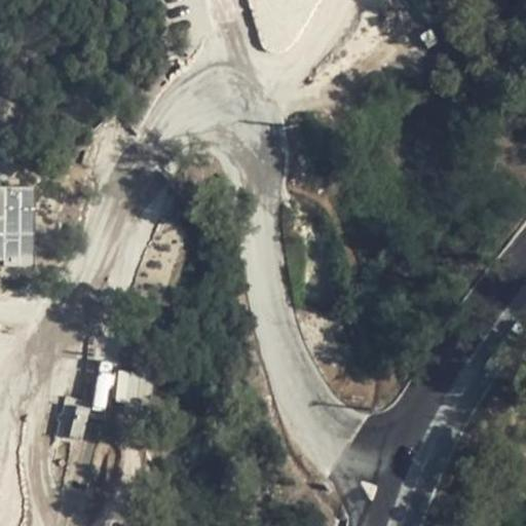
[(0,262),(34,262),(33,185),(0,185),(0,262)]
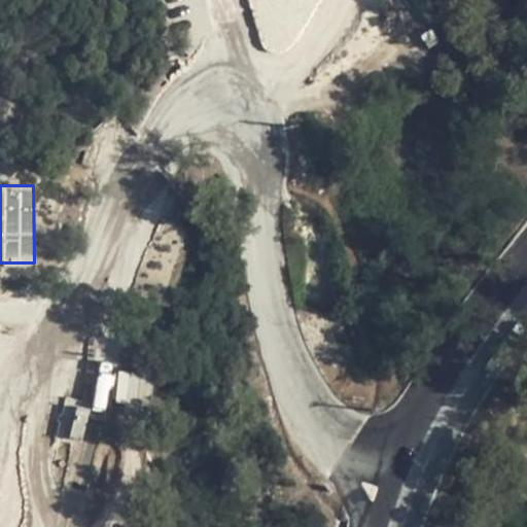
[(106,411),(113,375),(100,372),(92,408),(106,411)]
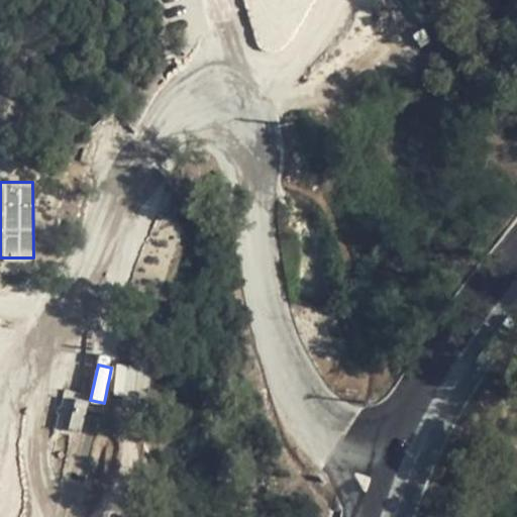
[(116,369),(115,391),(147,393),(148,370),(116,369)]
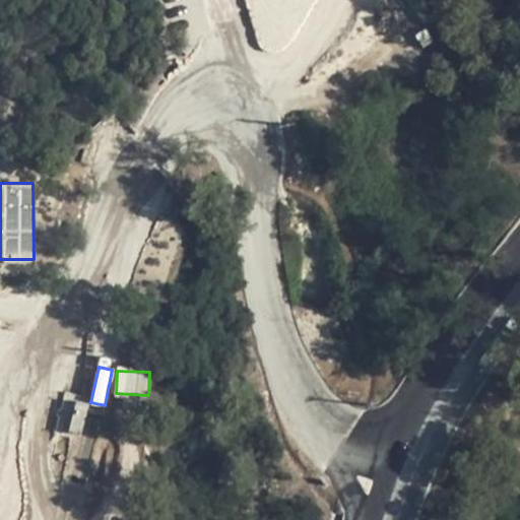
[(83,430),(80,402),(59,404),(61,432),(83,430)]
